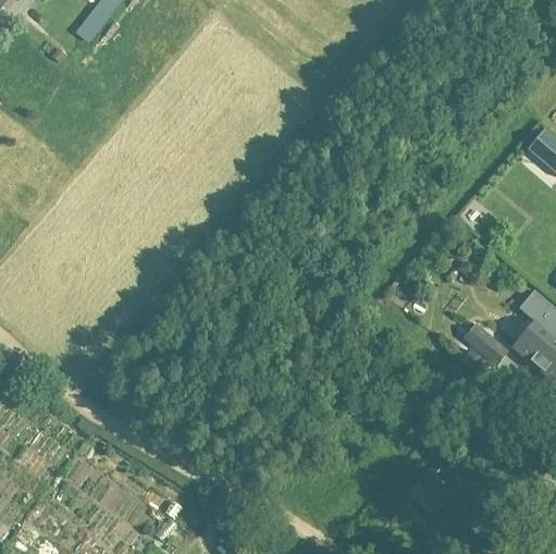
[(528,147),(555,171),(555,136),(545,127),(528,147)]
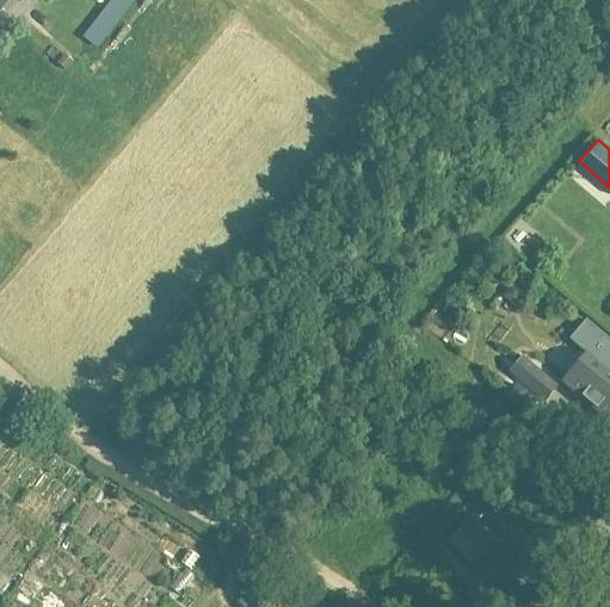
[(566,383),(609,420),(609,370),(608,370),(609,367),(609,335),(586,316),(570,336),(591,354),(566,383)]
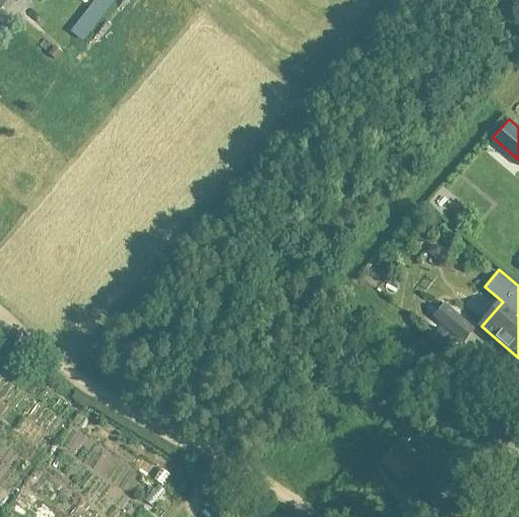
[(474,326),(445,301),(434,314),(464,339),(474,326)]
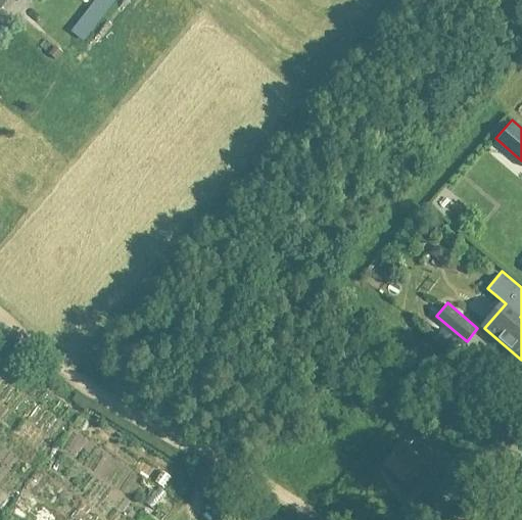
[(151,510),(162,492),(152,486),(141,504),(151,510)]
